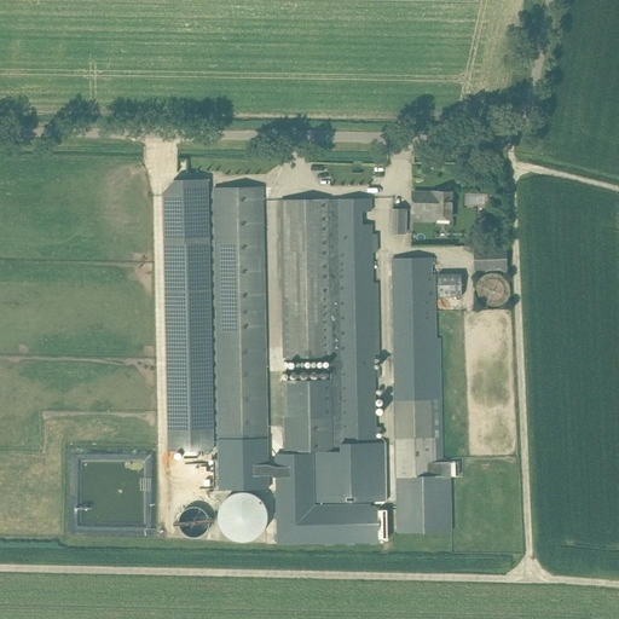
[(412,212),(424,213),(424,218),(435,219),(451,220),(452,192),(433,191),(433,197),(424,197),(426,194),(412,192),(412,212)]
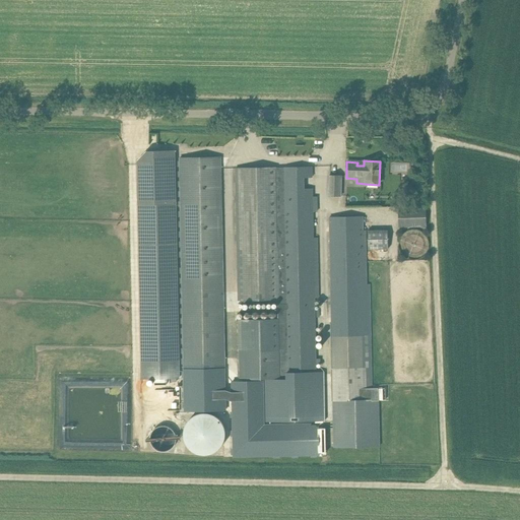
[(144,172),(139,377),(146,378),(155,378),(155,379),(216,381),(222,172),(210,172),(210,174),(144,172)]
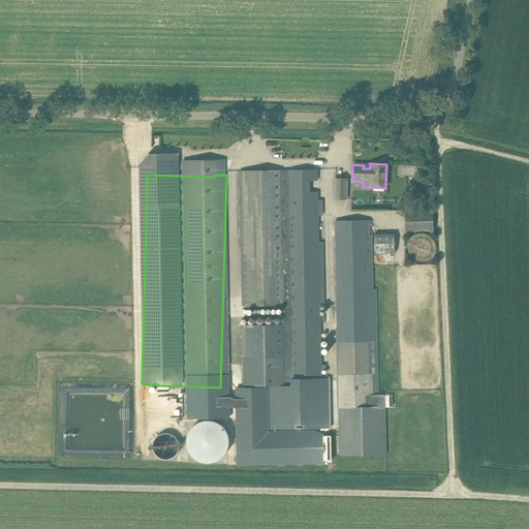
[(270,200),(265,389),(310,391),(316,181),(309,181),(294,180),(288,180),(288,177),(276,176),(275,200),(270,200)]
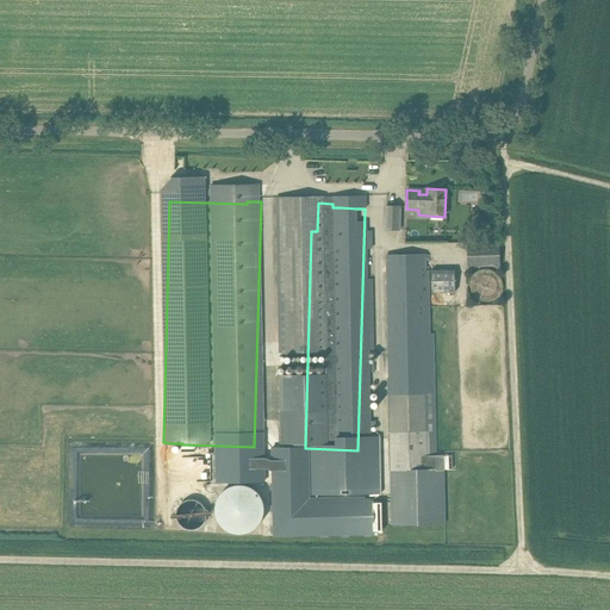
[(385,230),(399,230),(400,206),(386,206),(385,230)]
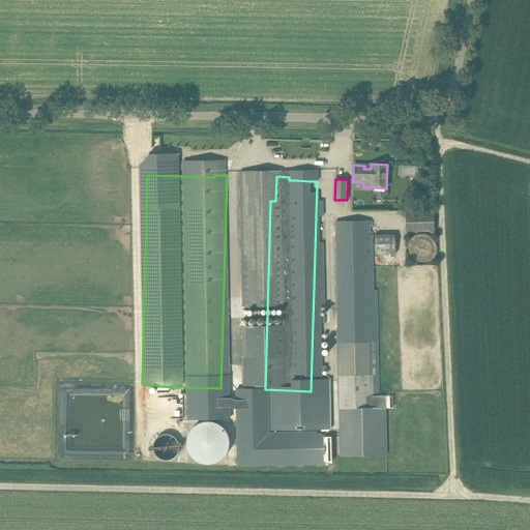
[(435,231),(435,212),(406,213),(407,232),(435,231)]
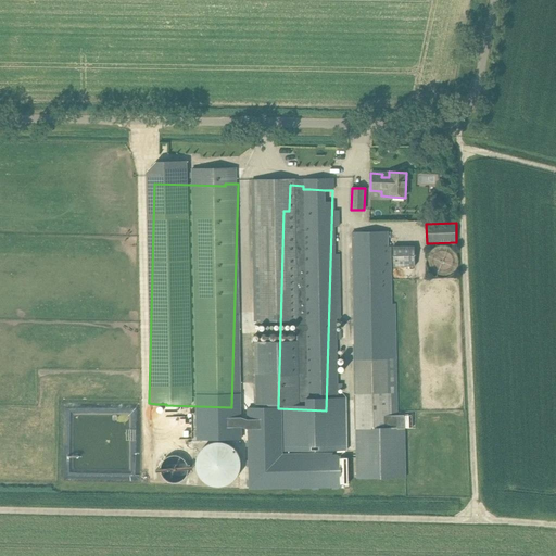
[(352,230),(357,478),(408,477),(407,427),(412,426),(412,414),(391,414),(391,402),(379,402),(379,392),(396,392),(392,229),(352,230)]
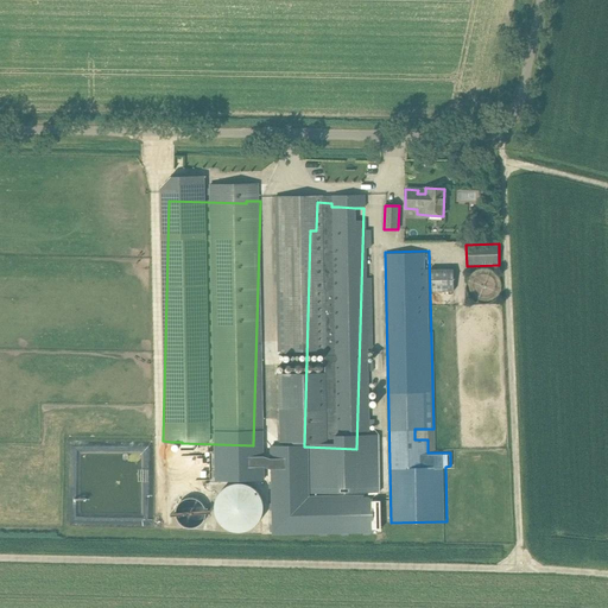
[(434,267),(435,291),(457,290),(457,267),(434,267)]
